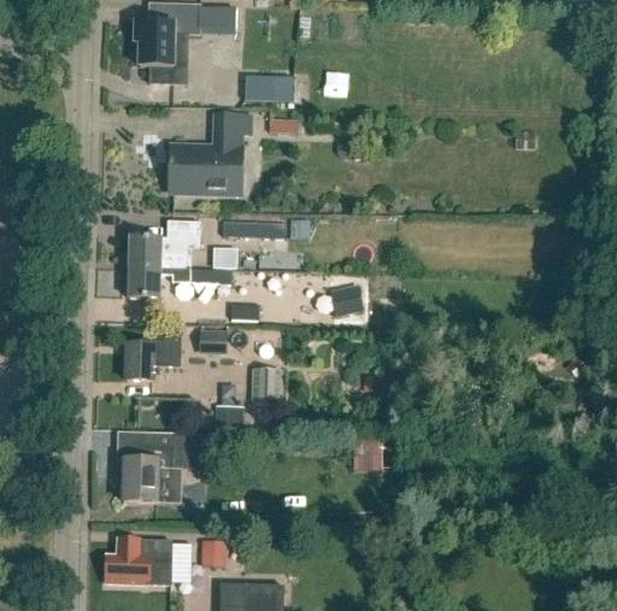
[(187,33),(200,33),(200,3),(172,3),(172,22),(136,21),(135,41),(140,41),(140,65),(151,65),(150,82),(174,82),(174,65),(187,66),(187,33)]
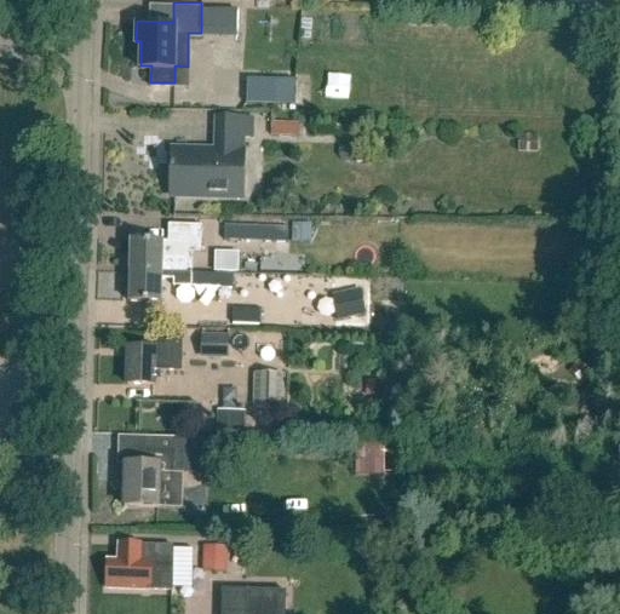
[(296,76),(247,75),(246,99),(294,101),(296,76)]
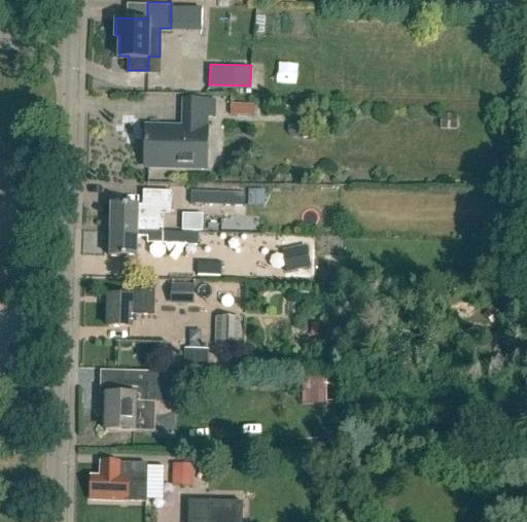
[(214,113),(214,97),(183,96),(182,125),(146,124),(145,163),(206,165),(207,126),(204,126),(205,113),(214,113)]
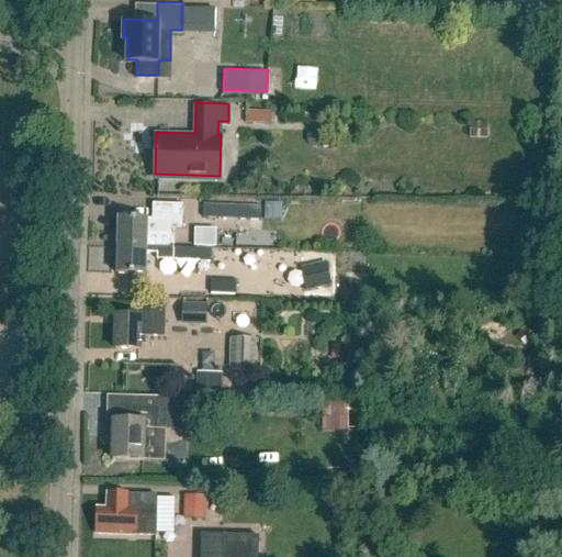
[(270,120),(270,108),(246,107),(246,120),(270,120)]
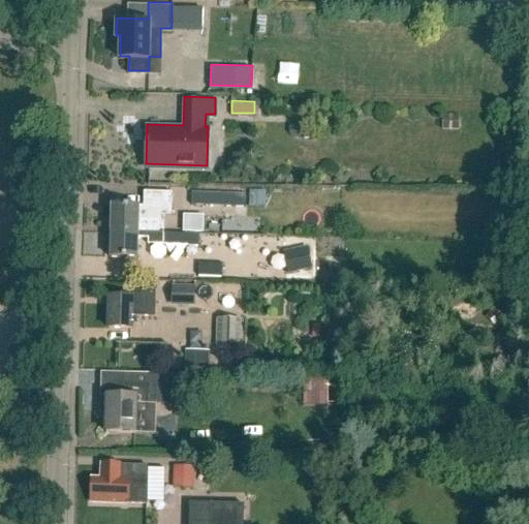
[(442,111),(441,127),(459,127),(459,111),(442,111)]
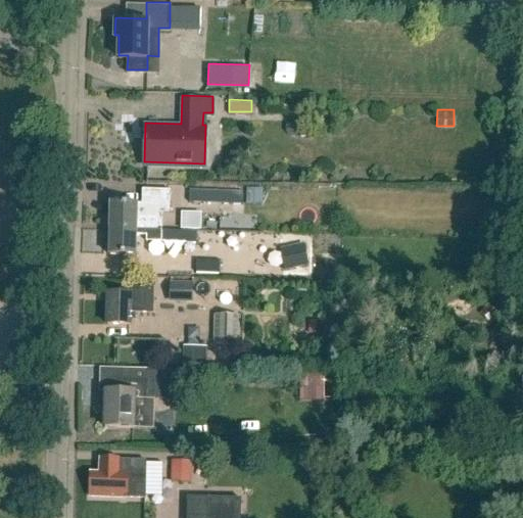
[(109,226),(161,227),(161,216),(158,216),(158,209),(165,209),(165,188),(139,187),(138,200),(110,199),(109,226)]
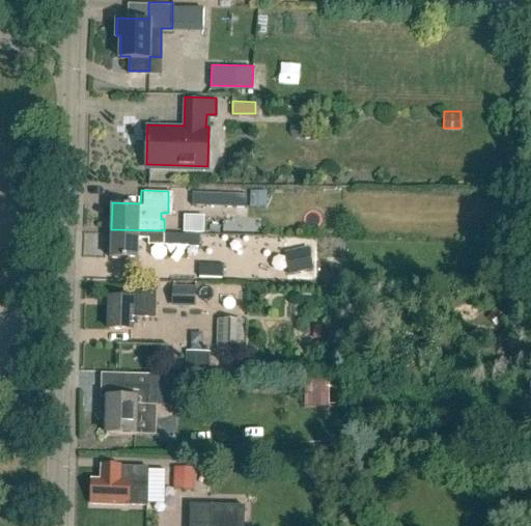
[(212,203),(212,191),(194,191),(194,203),(212,203)]
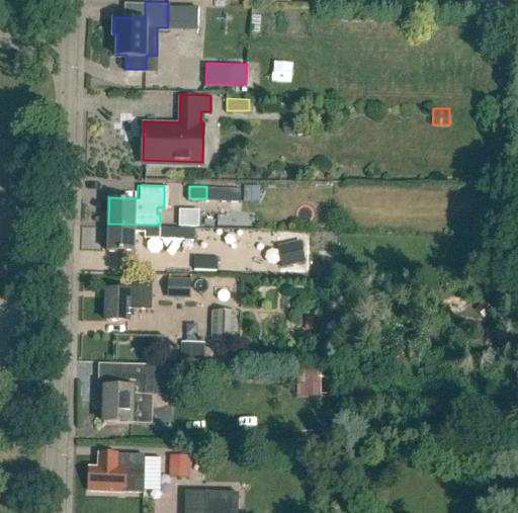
[(225,187),(224,199),(241,199),(242,187),(225,187)]
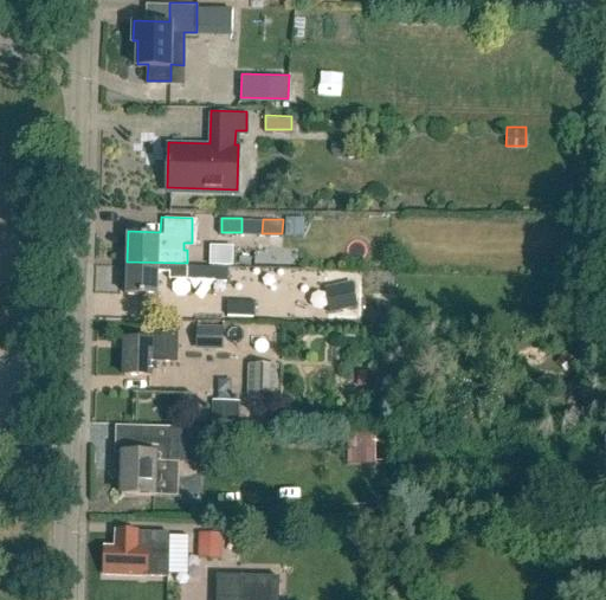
[(213,239),(213,260),(238,260),(238,240),(213,239)]
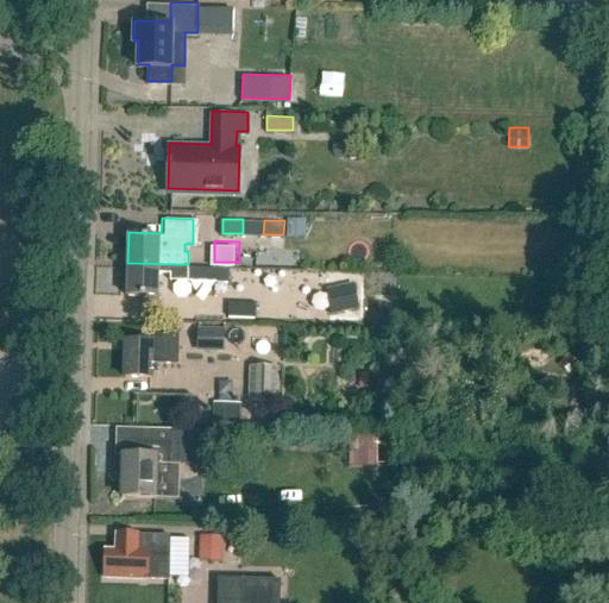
[(188,265),(188,264),(127,263),(127,293),(157,294),(158,270),(170,270),(170,277),(228,278),(230,267),(188,265)]
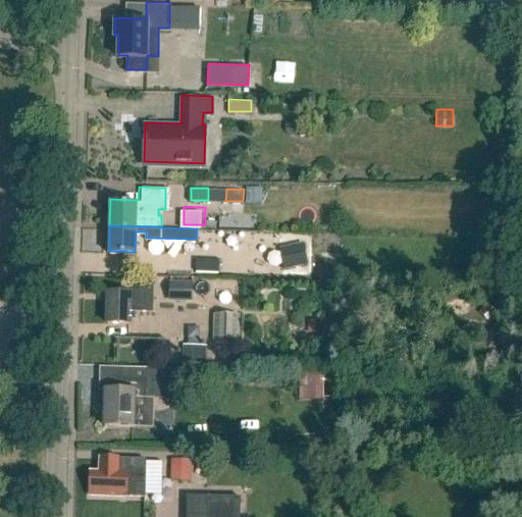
[(306,261),(302,241),(284,244),(288,264),(306,261)]
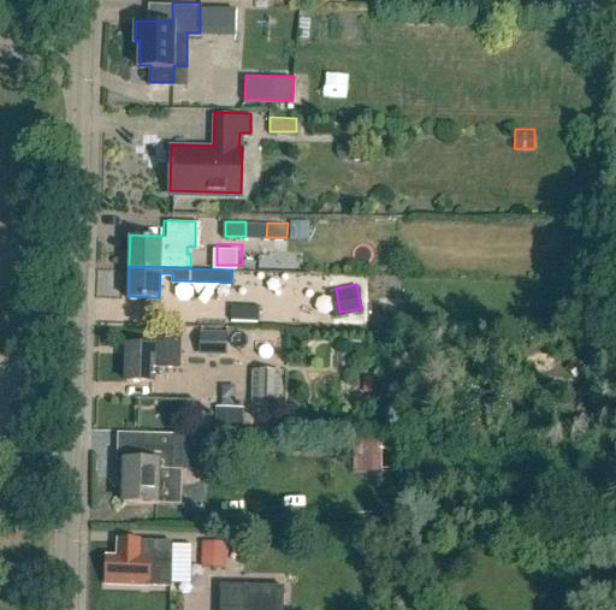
[(258,318),(258,302),(230,302),(230,317),(258,318)]
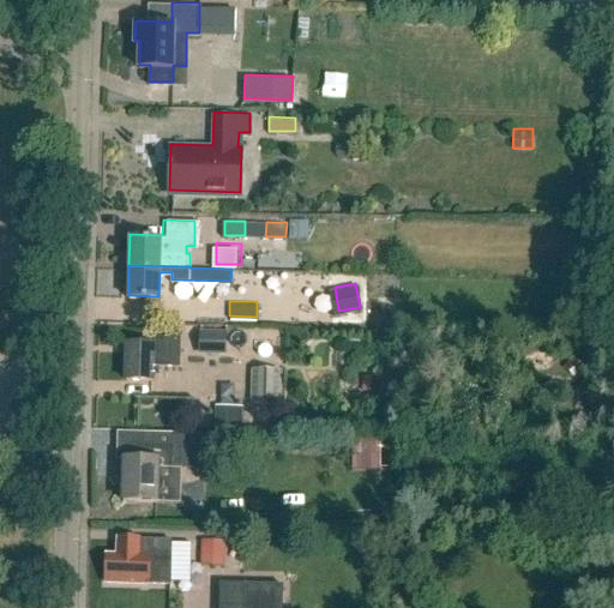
[(224,351),(226,327),(198,326),(198,350),(224,351)]
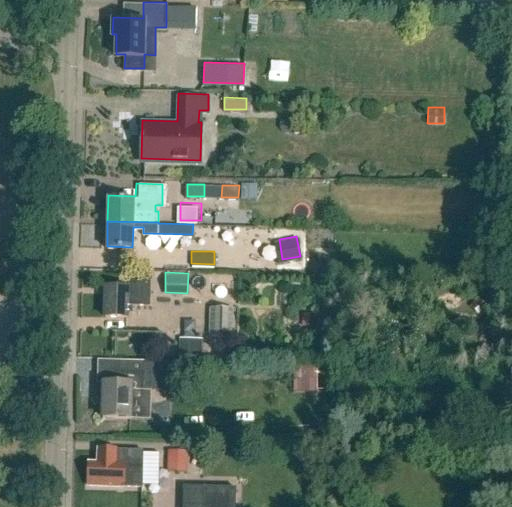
[(149,304),(150,279),(126,278),(126,284),(106,284),(105,314),(127,315),(127,303),(149,304)]
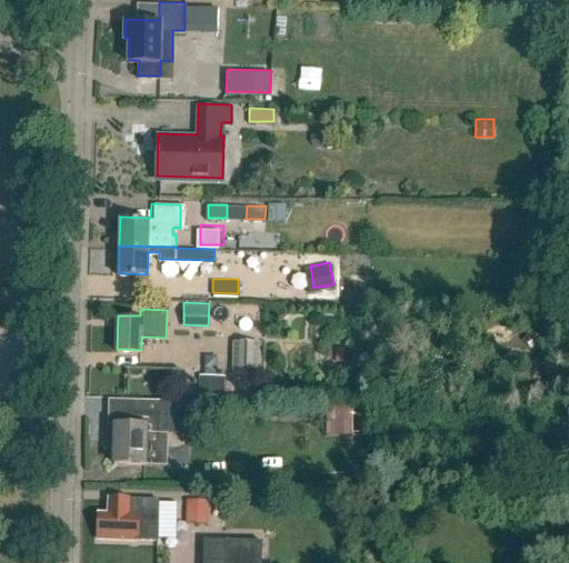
[(258,370),(259,339),(236,339),(235,370),(258,370)]
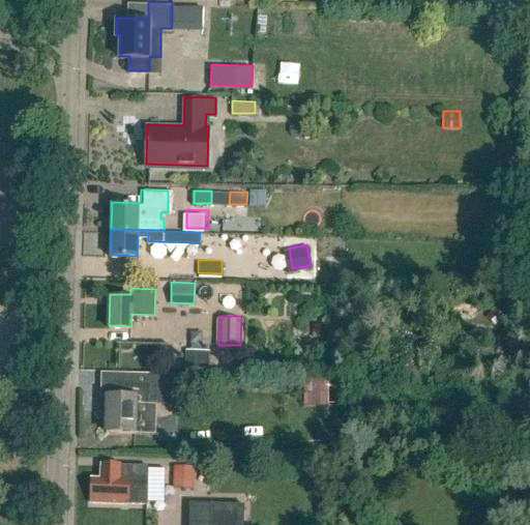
[(209,367),(209,347),(184,347),(184,367),(209,367)]
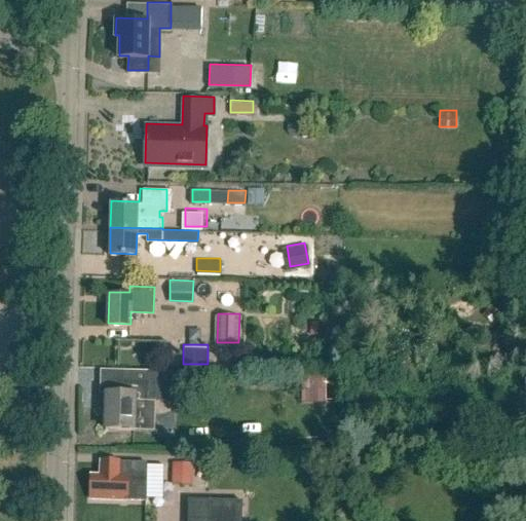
[(147,368),(122,368),(122,380),(124,380),(123,389),(122,389),(122,392),(106,391),(105,426),(134,428),(134,398),(154,399),(155,368),(147,368)]
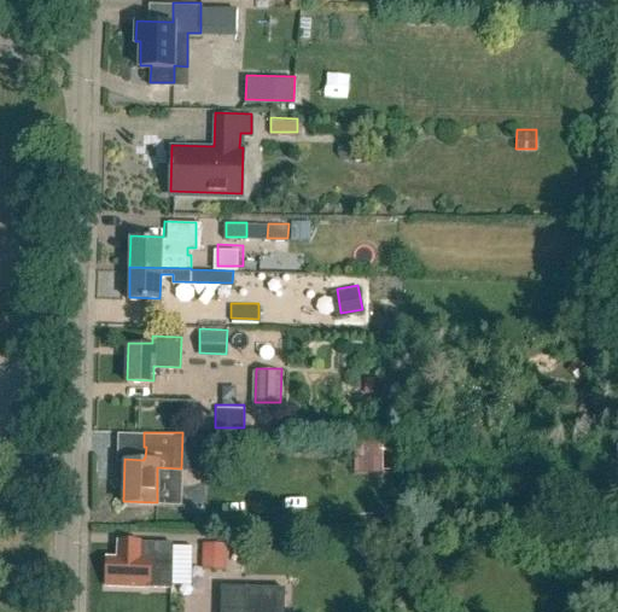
[(204,564),(228,564),(228,538),(205,538),(204,564)]
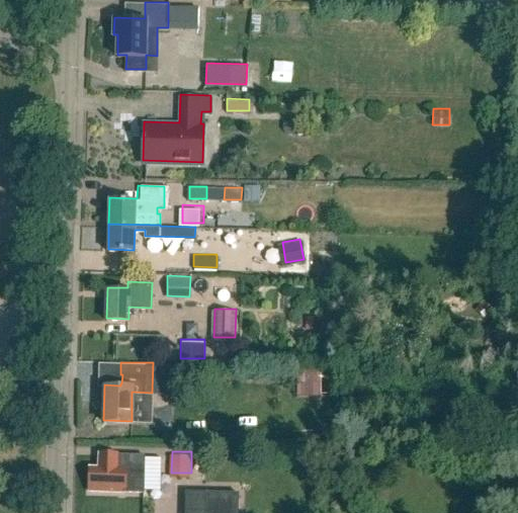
[(144,491),(146,453),(99,452),(99,466),(90,466),(90,490),(144,491)]
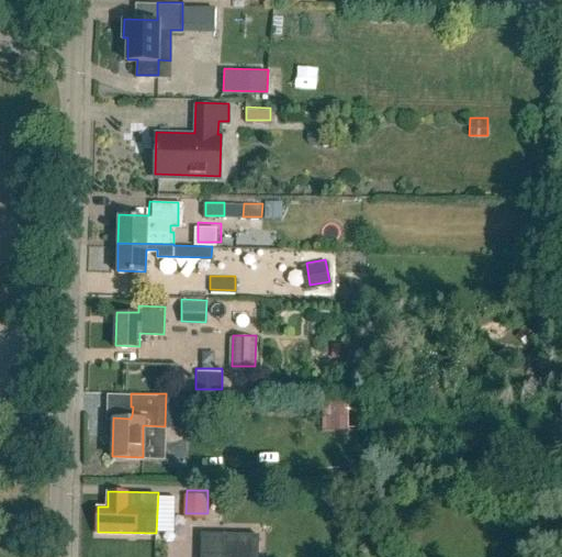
[(220,556),(258,556),(259,533),(222,533),(220,556)]
